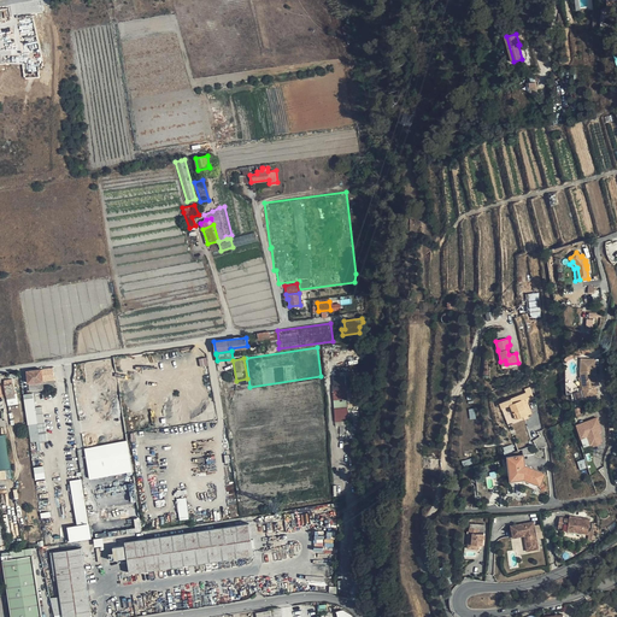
[(595,376),(597,376),(597,369),(597,358),(589,358),(588,363),(582,363),(581,370),(582,387),(586,386),(588,395),(598,392),(595,386),(595,380),(595,376)]
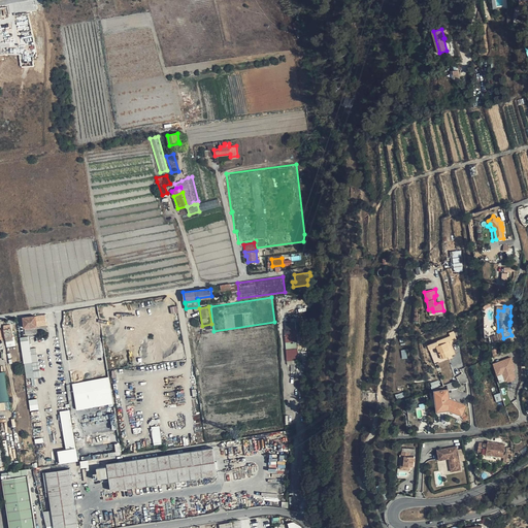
[(37,326),(36,316),(23,317),(24,327),(37,326)]
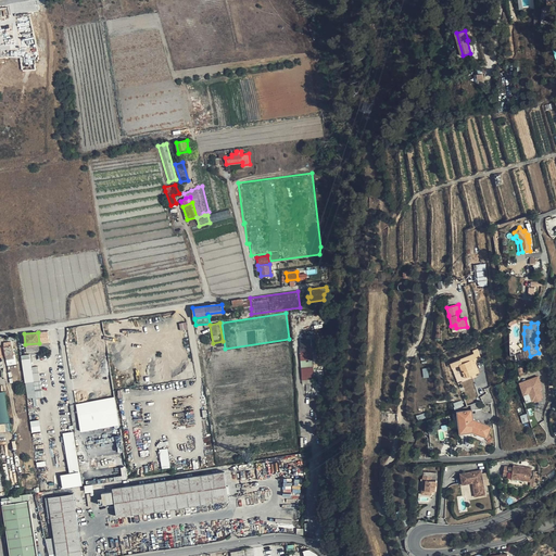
[(306,338),(301,339),(302,379),(314,379),(314,361),(317,361),(316,335),(306,336),(306,338)]
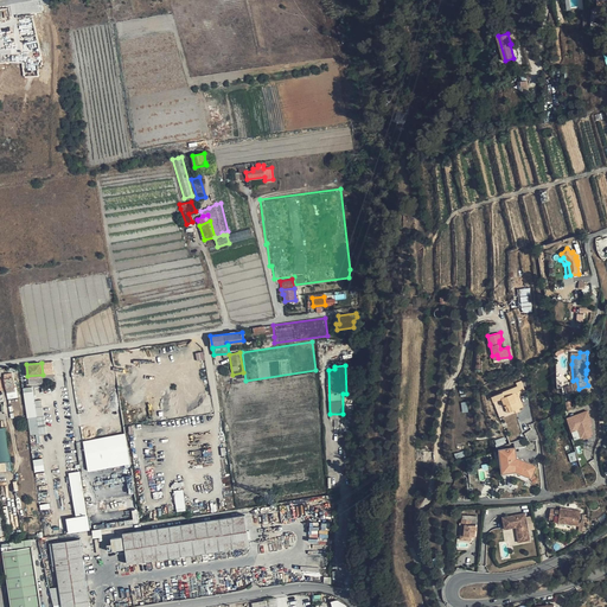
[(13,377),(12,377),(4,378),(6,388),(14,387),(13,377)]
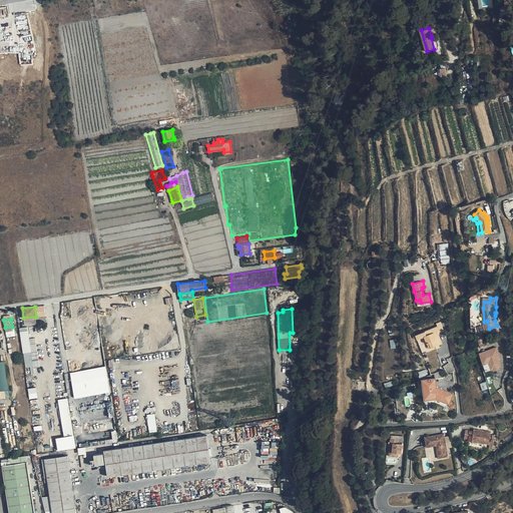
[(439,330),(438,325),(418,332),(420,336),(424,335),(426,341),(428,341),(430,346),(441,342),(437,331),(439,330)]
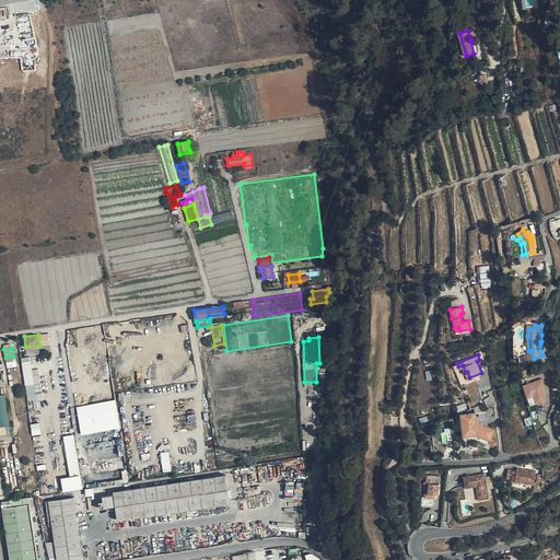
[(32,360),(22,361),(28,401),(44,399),(41,373),(34,374),(32,360)]
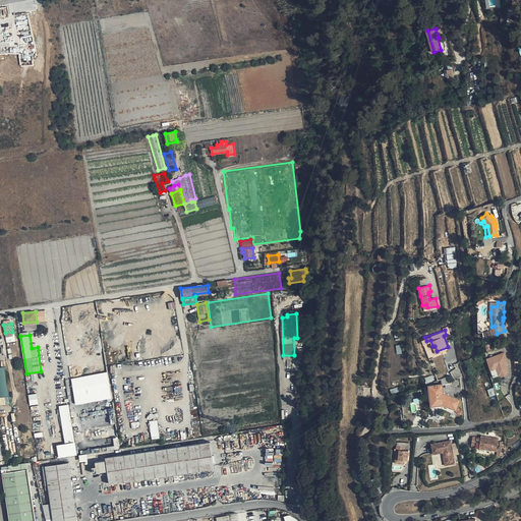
[(504,352),(485,358),(489,370),(496,368),(498,377),(509,373),(506,365),(508,364),(504,352)]
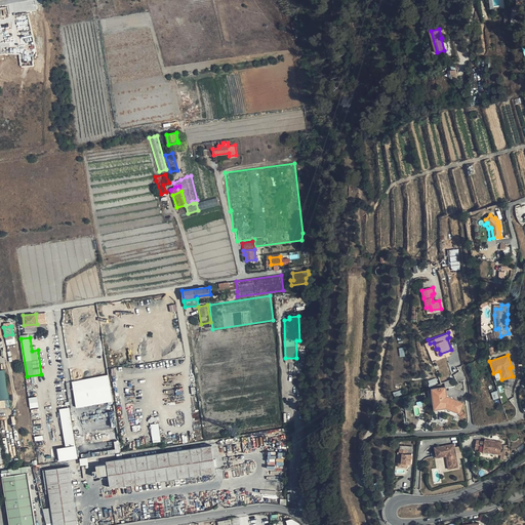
[(0,407),(9,406),(5,369),(0,369),(0,407)]
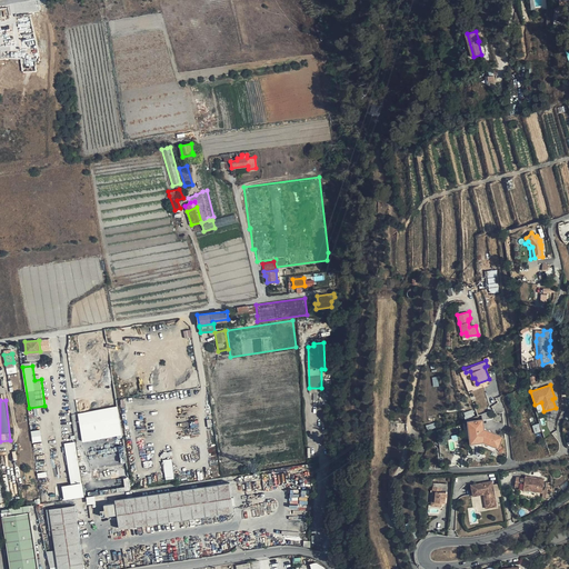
[(83,441),(123,435),(118,406),(79,412),(83,441)]
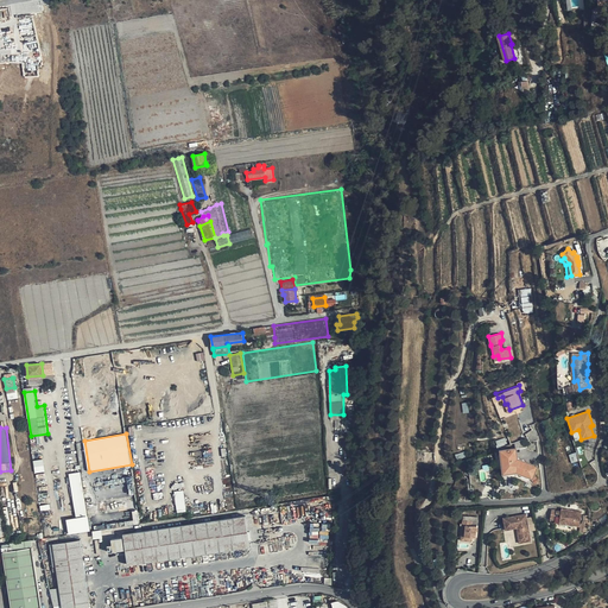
[(502,449),(505,466),(508,466),(510,472),(520,470),(534,476),(538,466),(518,457),(517,448),(502,449)]
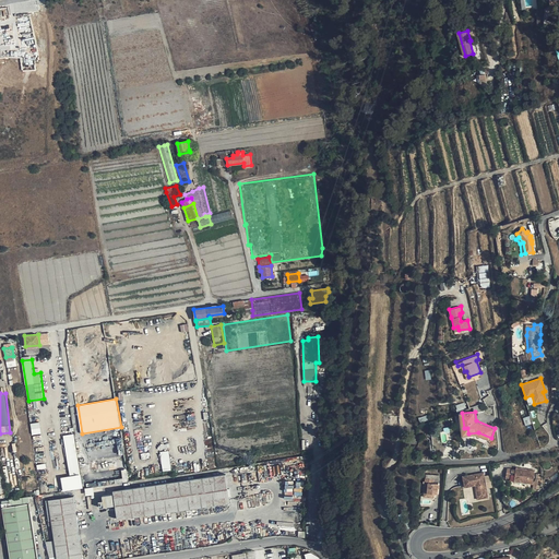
[(40,421),(32,423),(33,433),(42,432),(40,421)]
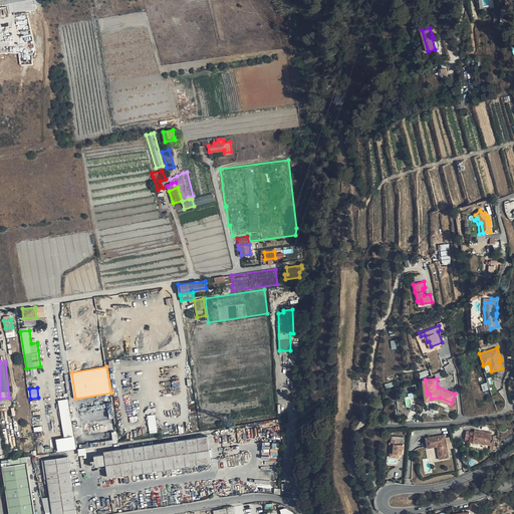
[(430,394),(427,394),(428,403),(432,402),(433,403),(439,402),(450,407),(452,403),(440,398),(431,399),(430,394)]
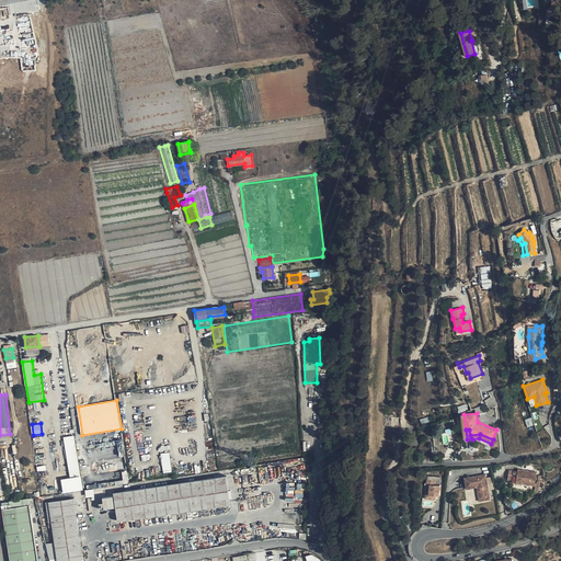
[(63,492),(83,489),(76,435),(65,436),(71,477),(60,479),(63,492)]
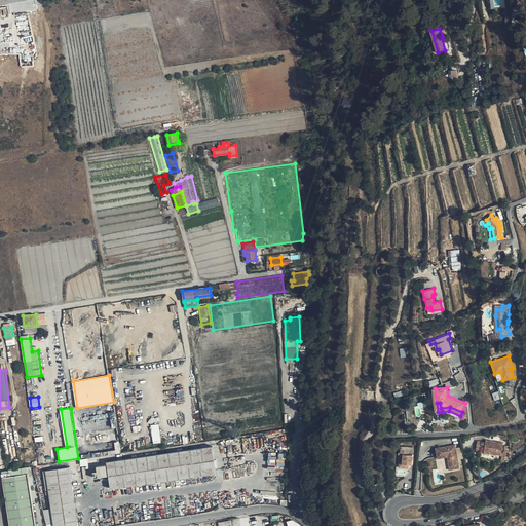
[(153,443),(161,442),(160,423),(152,424),(153,443)]
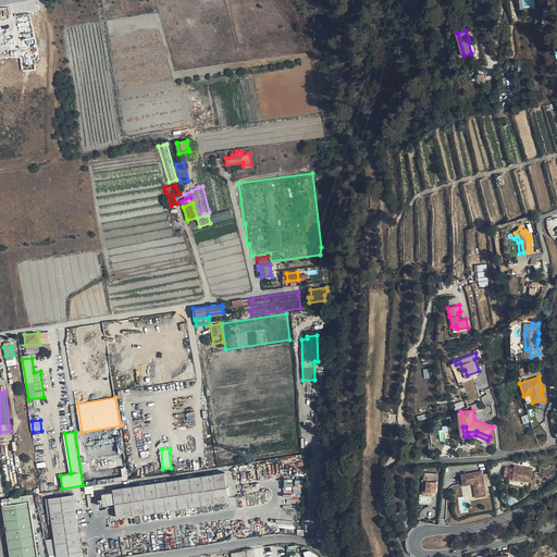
[(532,478),(533,467),(516,465),(516,467),(507,466),(506,473),(509,474),(509,471),(516,471),(515,477),(532,478)]
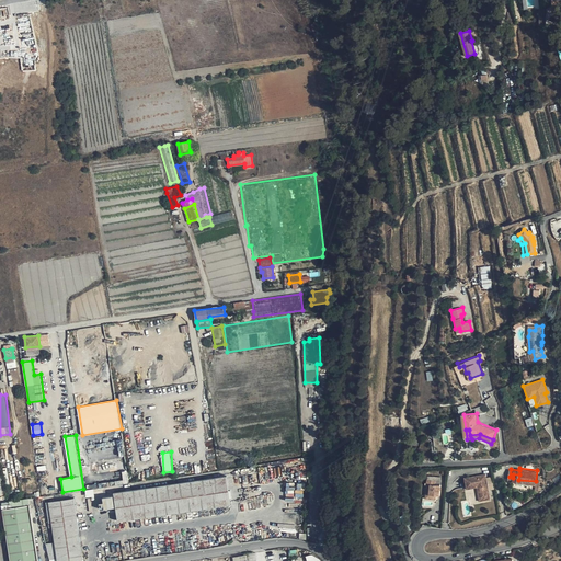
[(226,474),(114,493),(114,495),(106,496),(109,510),(116,507),(118,524),(230,505),(226,474)]
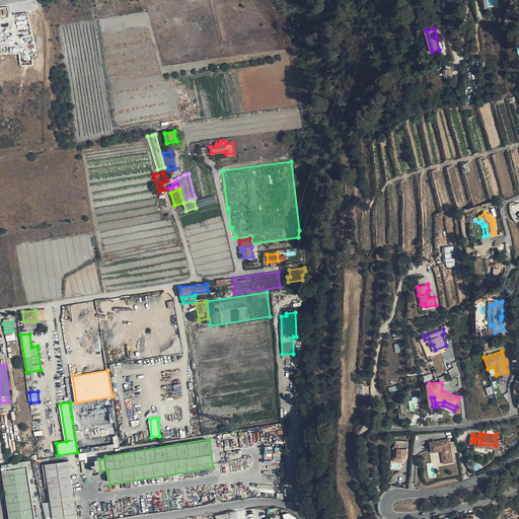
[(453,457),(450,441),(444,442),(444,439),(435,440),(436,446),(442,445),(443,450),(444,459),(453,457)]
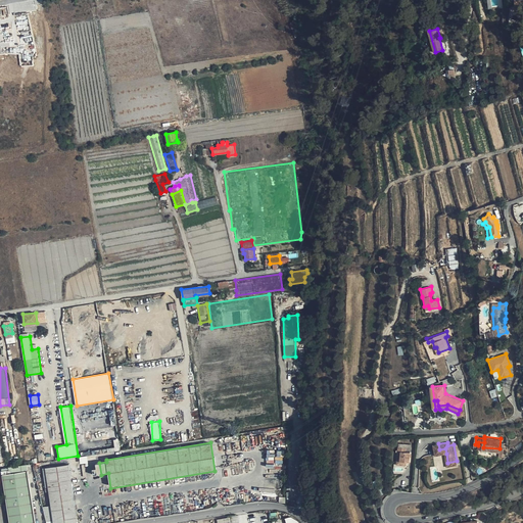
[(439,449),(438,443),(434,444),(435,455),(446,454),(445,448),(439,449)]
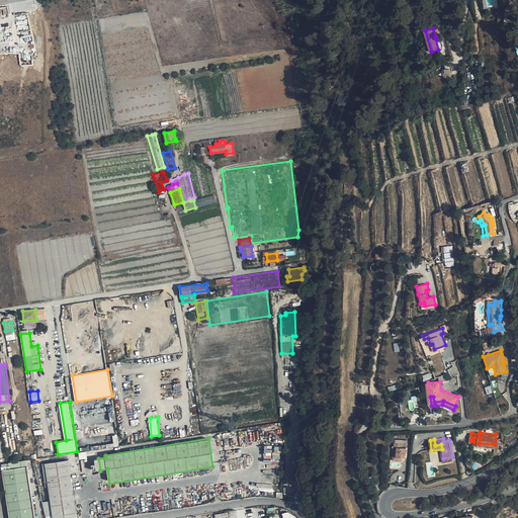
[(396,446),(396,443),(394,443),(392,459),(404,460),(405,457),(404,457),(398,456),(399,446),(396,446)]
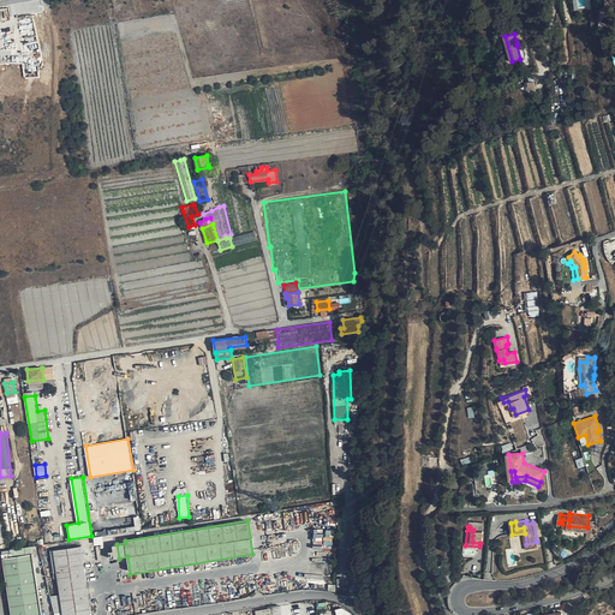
[(479,527),(470,526),(470,530),(473,530),(472,542),(479,543),(481,543),(484,544),(485,531),(479,531),(479,527)]
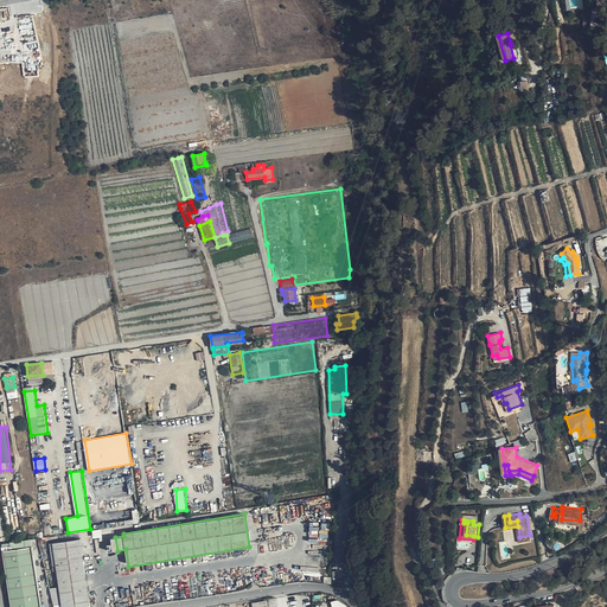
[(42,606),(31,540),(8,543),(1,544),(2,551),(4,560),(12,606),(42,606)]
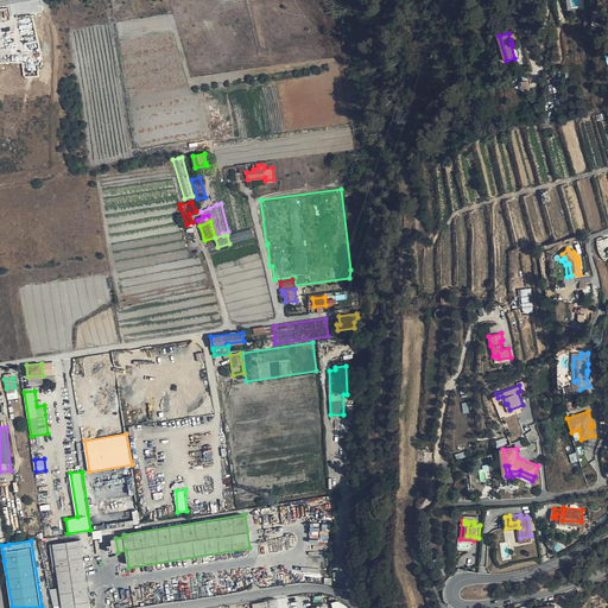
[(82,607),(90,607),(81,540),(50,545),(54,572),(57,572),(62,607),(82,607)]
